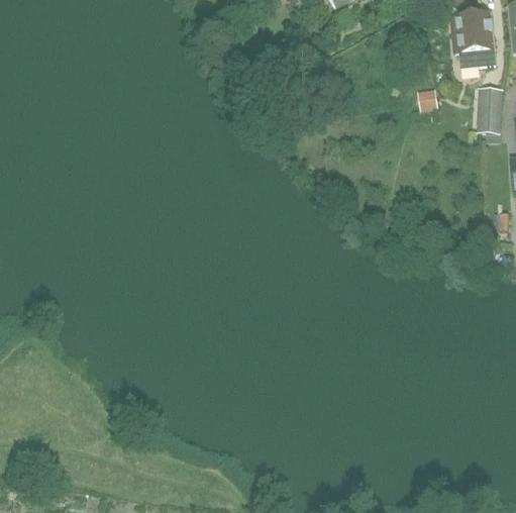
[(329,0),(334,8),(348,0),(329,0)]
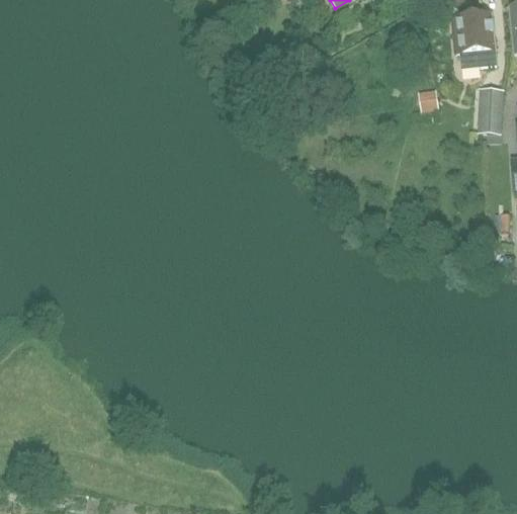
[(460,69),(484,66),(495,65),(493,50),(495,50),(491,13),(451,18),(454,54),(458,54),(460,69)]
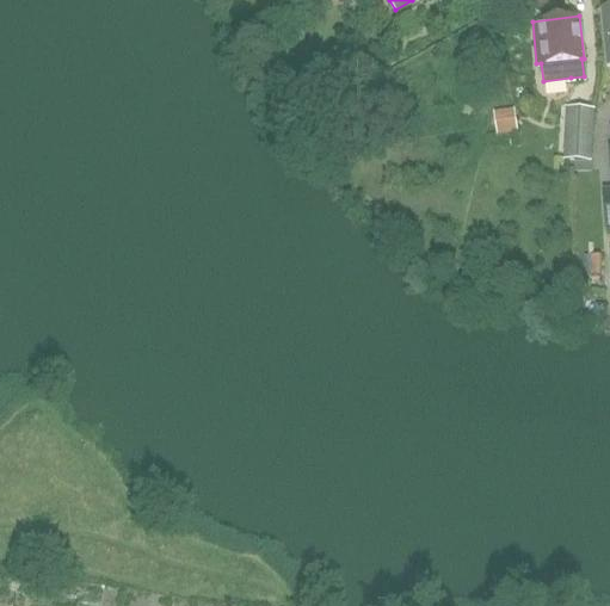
[(589,166),(593,105),(566,103),(562,156),(566,156),(566,165),(589,166)]
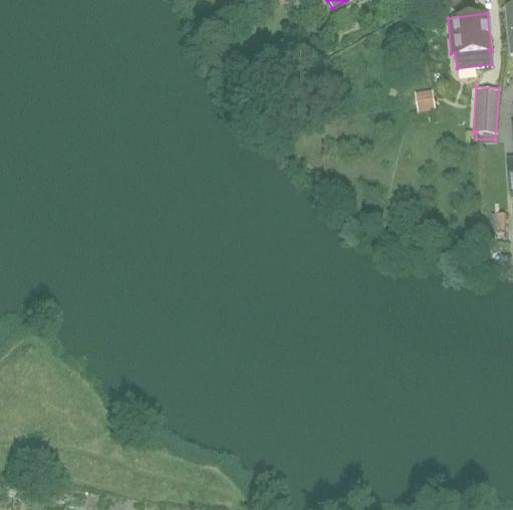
[(417,110),(435,108),(432,88),(414,90),(417,110)]
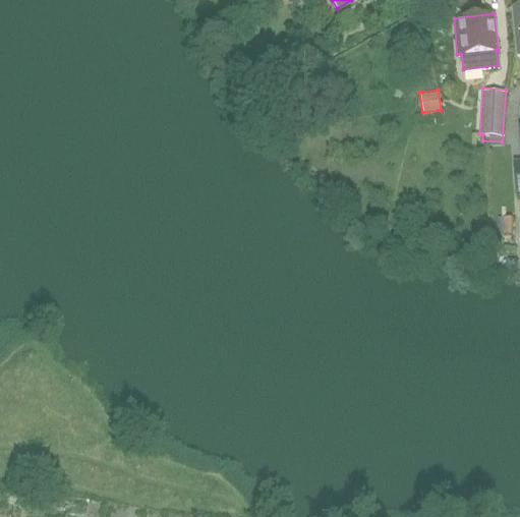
[(502,214),(502,233),(511,233),(511,214),(502,214)]
